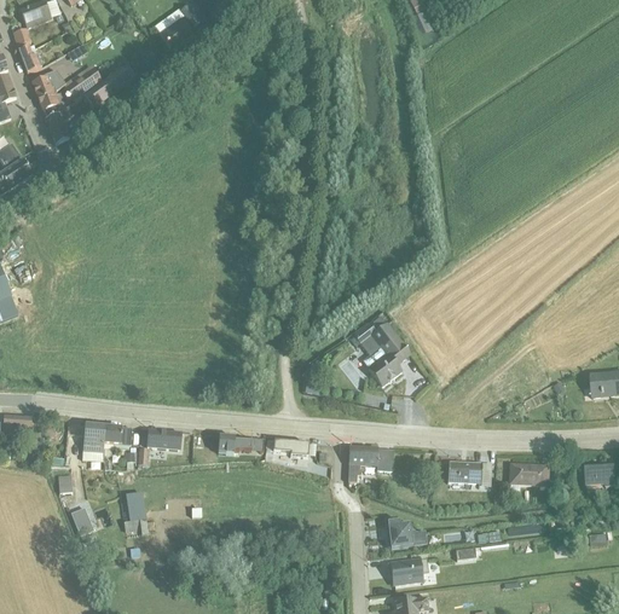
[(51,18),(44,0),(21,9),(27,27),(51,18)]
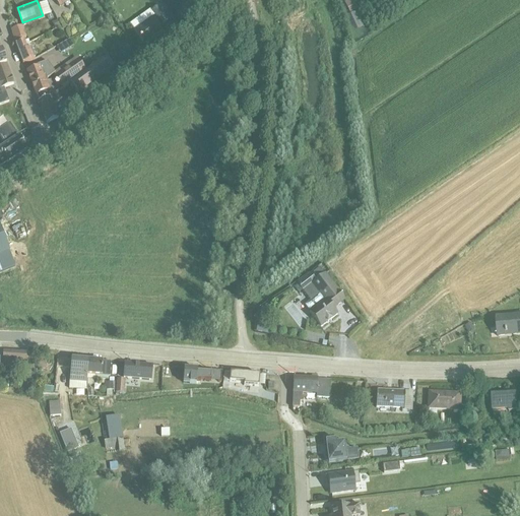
[(154,11),(133,26),(143,41),(160,28),(157,24),(168,17),(158,3),(151,8),(154,11)]
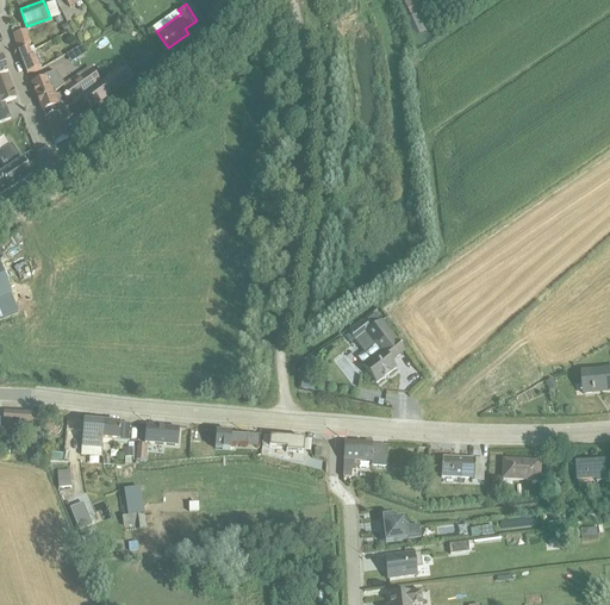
[(13,32),(18,45),(30,42),(25,27),(13,32)]
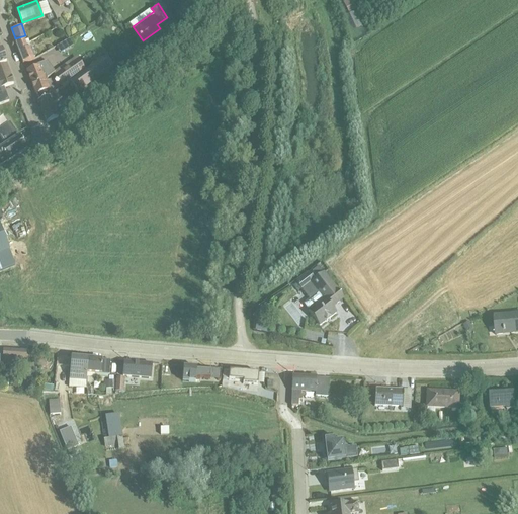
[(16,41),(23,61),(34,56),(31,46),(25,48),(22,39),(16,41)]
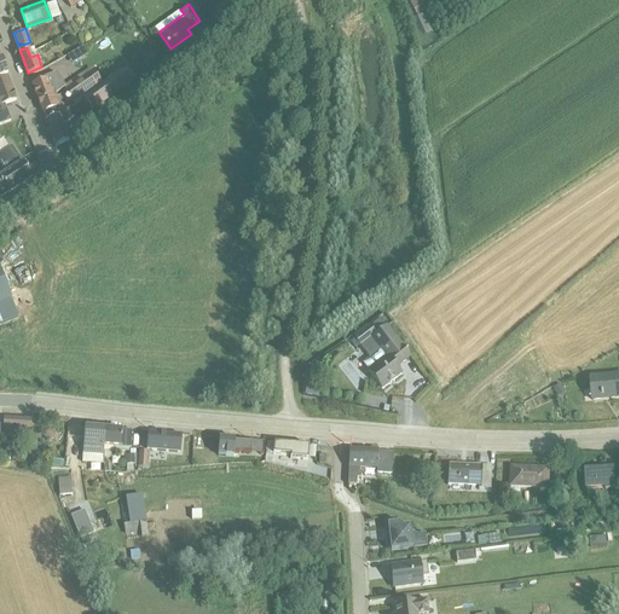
[(0,102),(5,100),(1,92),(13,87),(11,81),(7,71),(3,58),(0,51),(0,102)]
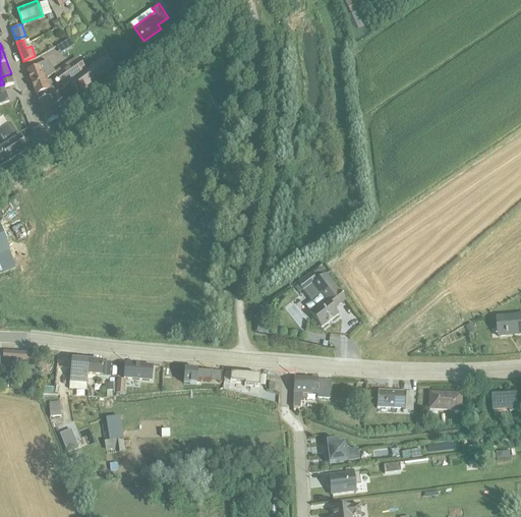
[(55,73),(62,83),(84,67),(77,57),(55,73)]
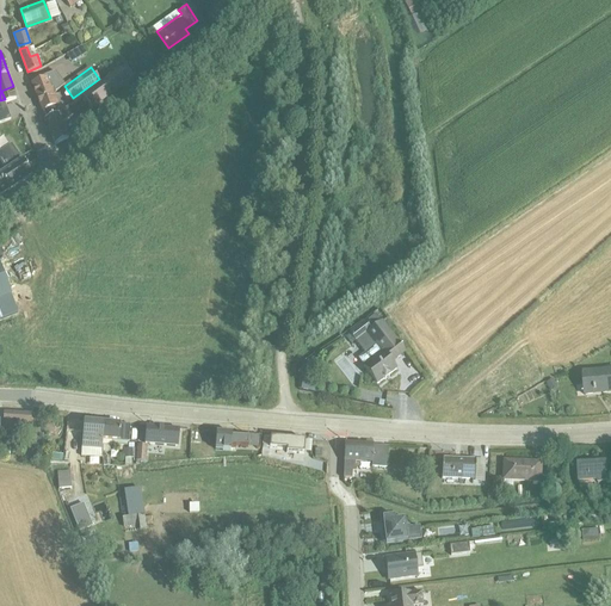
[(84,93),(92,104),(128,78),(119,67),(84,93)]
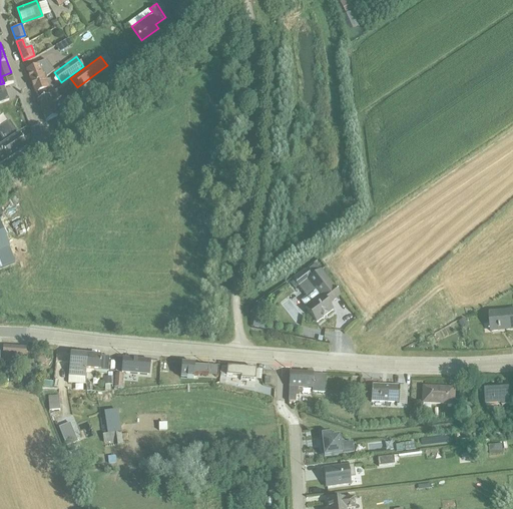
[(38,97),(38,98),(46,94),(53,90),(50,84),(47,85),(41,70),(43,70),(47,75),(53,70),(45,58),(29,64),(30,66),(27,68),(35,90),(36,90),(39,96),(38,97)]
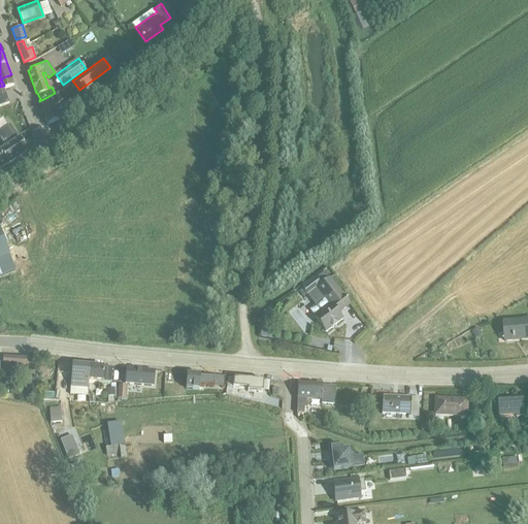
[(4,86),(0,87),(0,103),(9,100),(4,86)]
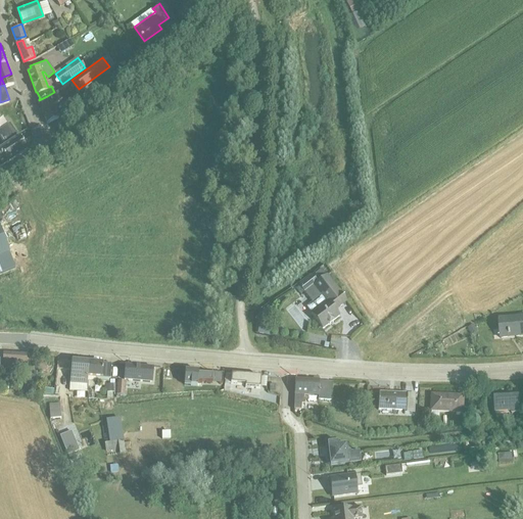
[(58,89),(65,98),(69,96),(62,86),(58,89)]
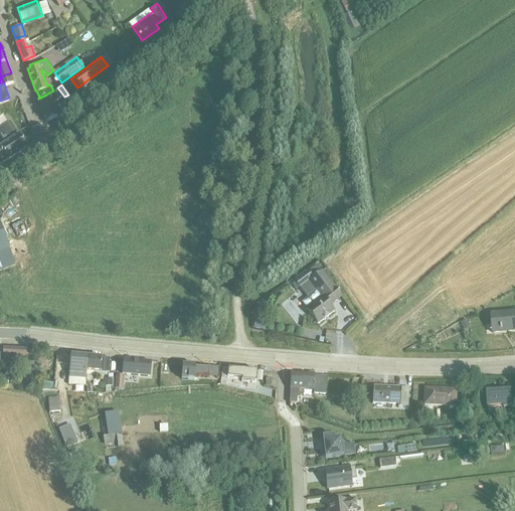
[(46,95),(38,99),(46,119),(57,114),(52,102),(61,96),(56,88),(53,91),(46,95)]
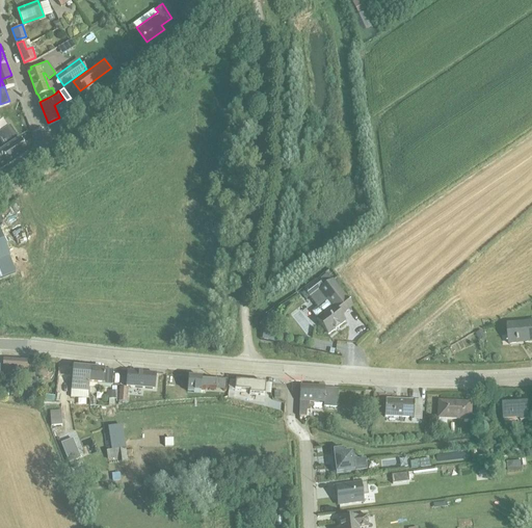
[(9,123),(0,129),(0,137),(6,147),(0,150),(0,151),(8,162),(28,149),(19,137),(9,123)]
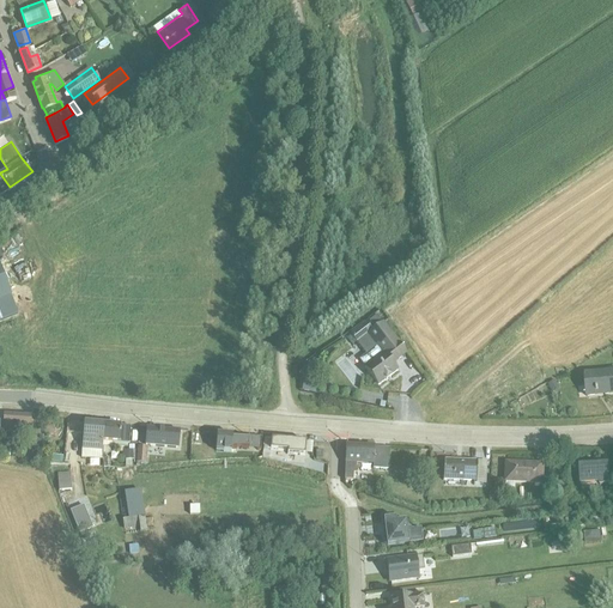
[(0,317),(16,311),(8,295),(4,284),(17,278),(17,277),(18,275),(14,265),(12,265),(0,268),(0,317)]
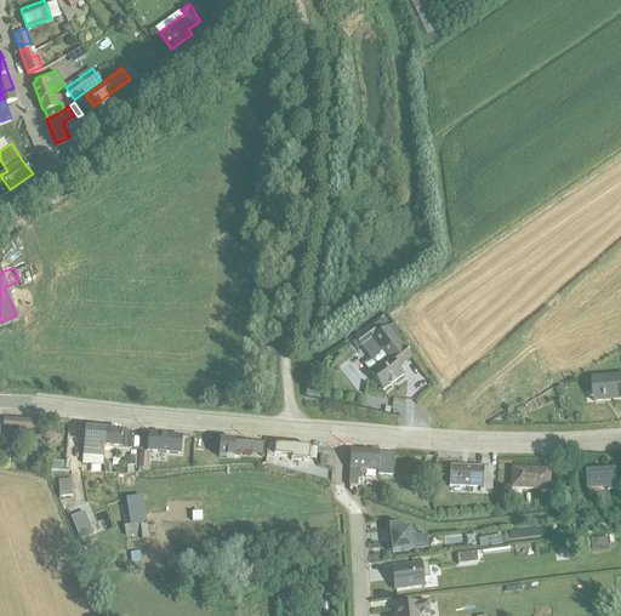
[(382,317),(355,336),(370,355),(363,361),(371,372),(371,375),(374,377),(376,377),(382,387),(389,381),(391,381),(392,381),(396,378),(396,377),(403,371),(398,365),(411,354),(403,343),(404,342),(402,340),(399,337),(400,337),(389,323),(389,321),(387,323),(383,318),(382,317)]
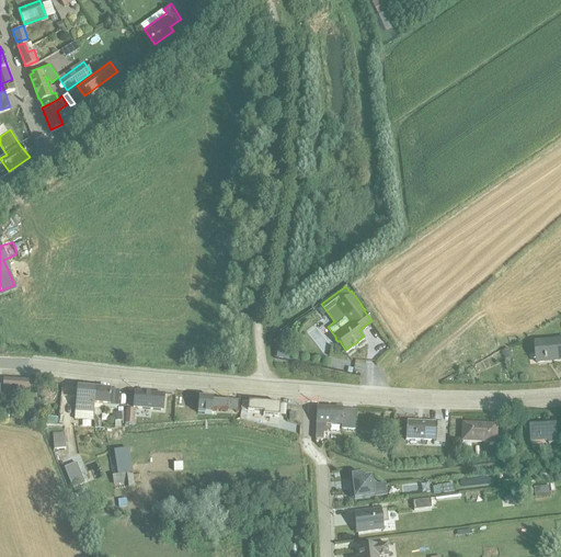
[(283,327),(279,338),(287,340),(290,329),(283,327)]
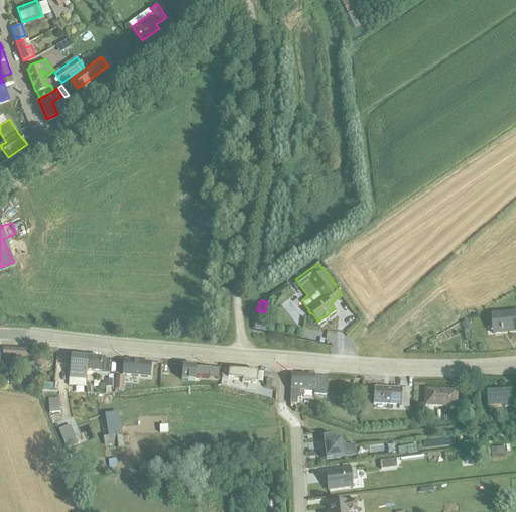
[(515,308),(493,311),(495,332),(515,329),(515,308)]
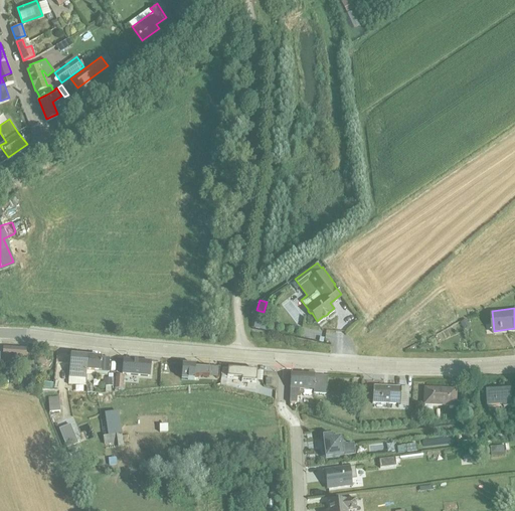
[(256,312),(253,324),(265,326),(267,322),(262,321),(264,314),(256,312)]
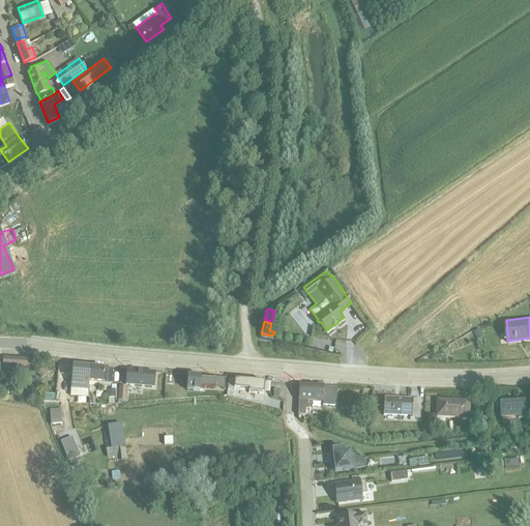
[(479,325),(474,328),(477,334),(483,332),(479,325)]
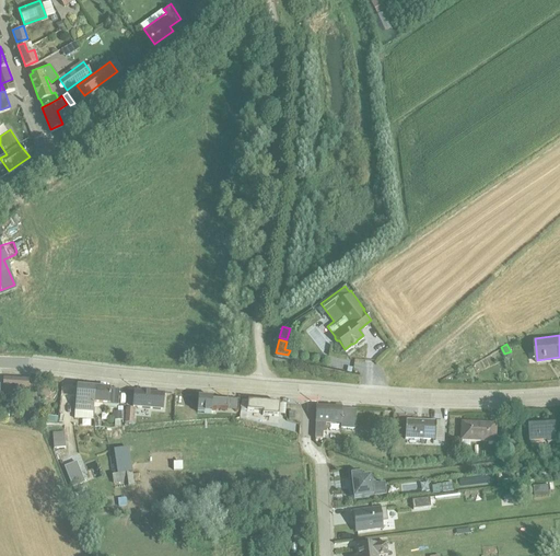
[(3,375),(2,396),(20,397),(21,389),(27,390),(28,377),(3,375)]
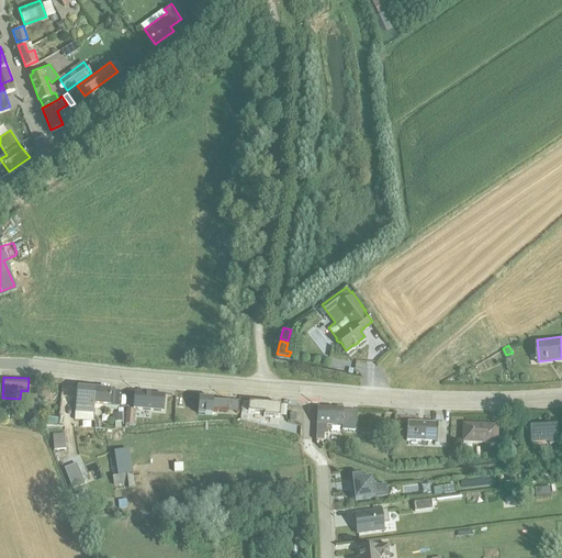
[(76,394),(75,417),(94,419),(93,408),(93,406),(96,387),(80,386),(77,384),(76,394)]
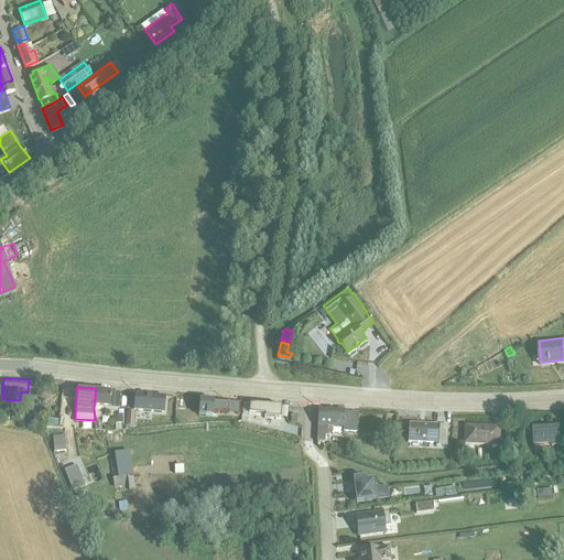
[(119,406),(120,391),(120,389),(118,389),(112,389),(99,388),(97,388),(96,388),(94,408),(117,410),(118,406),(119,406)]
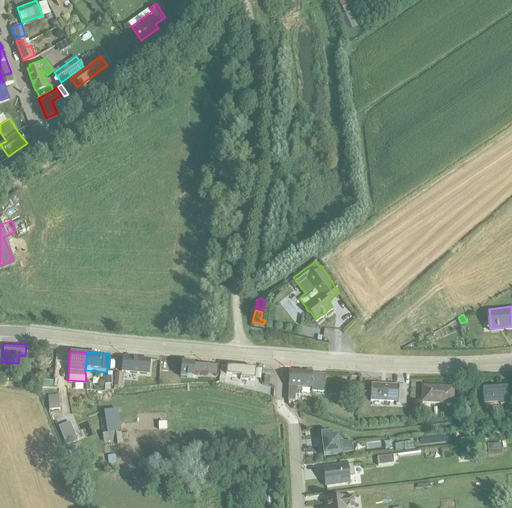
[(122,355),(121,369),(149,372),(150,357),(138,356),(138,357),(131,356),(122,355)]
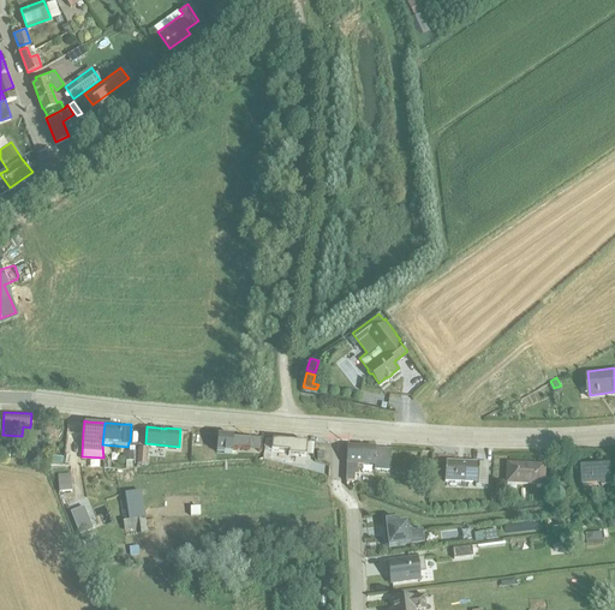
[(233,436),(233,434),(218,432),(216,454),(232,455),(232,449),(249,450),(249,449),(250,437),(233,436)]
